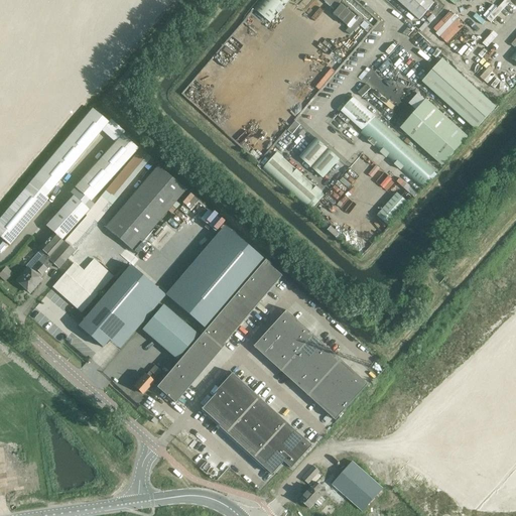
[(289,0),(260,0),(254,9),(271,23),(289,0)]
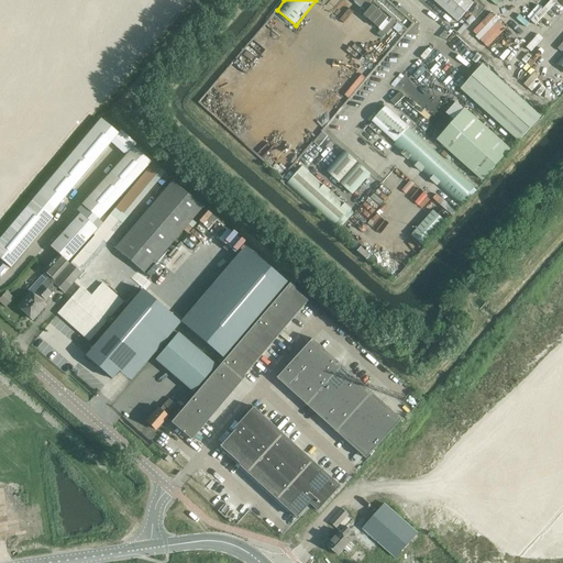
[(472,8),(464,0),(429,0),(455,25),(472,8)]
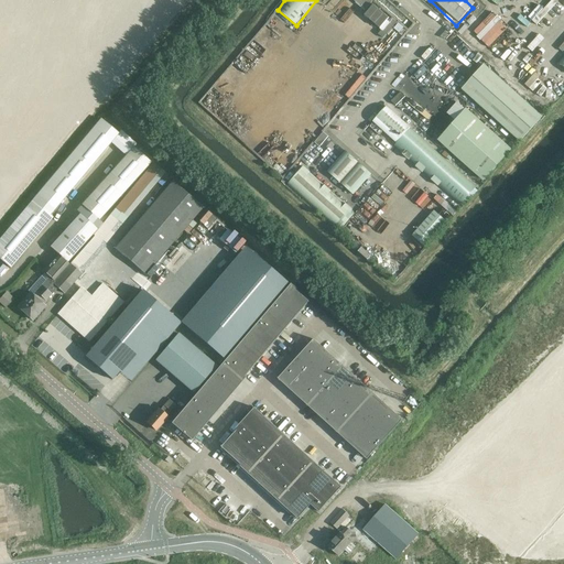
[(0,47),(10,38),(0,26),(0,47)]
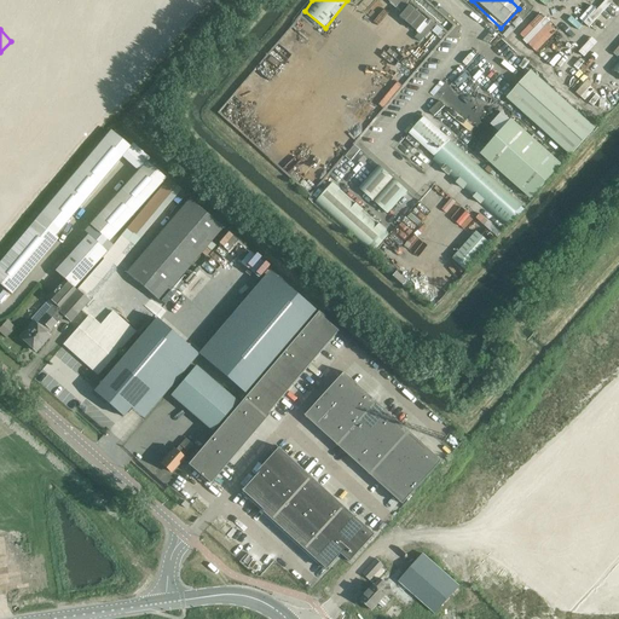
[(596,128),(532,70),(513,92),(508,88),(504,94),(508,98),(507,98),(571,156),(596,128)]
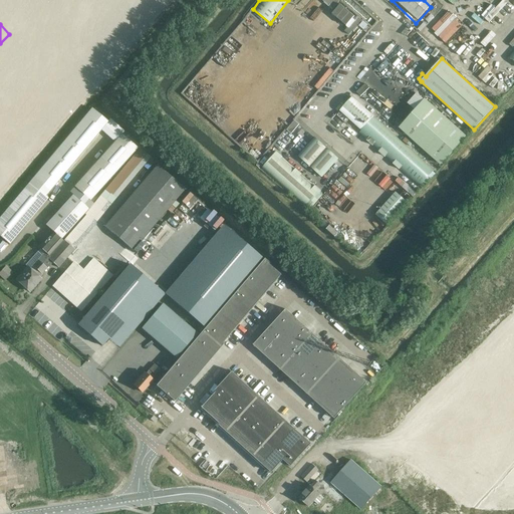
[(415,109),(400,126),(442,165),(466,138),(417,93),(408,103),(415,109)]
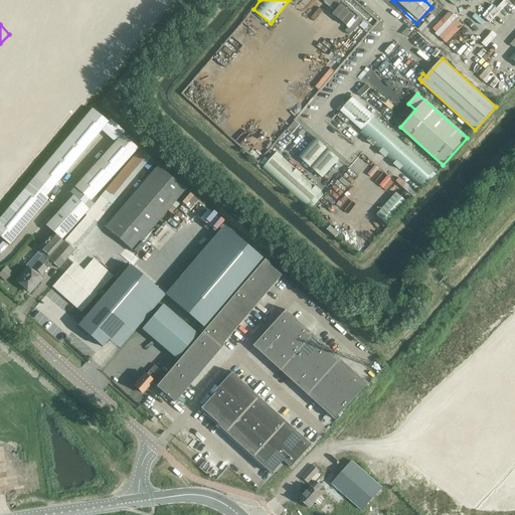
[(353,98),(340,111),(362,131),(360,133),(421,189),(437,172),(353,98)]
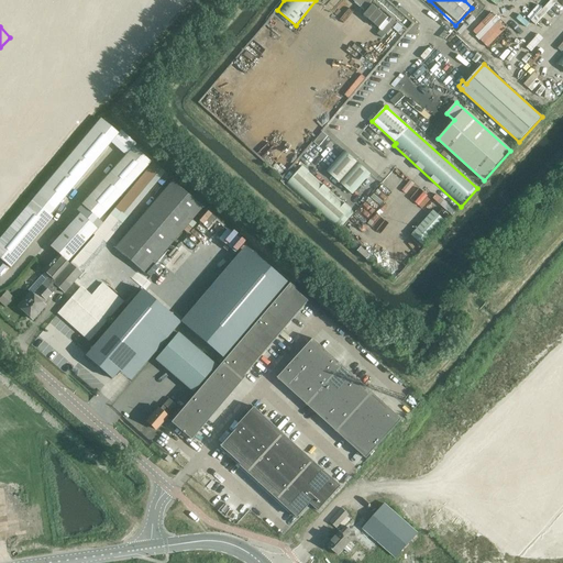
[(101,119),(32,200),(51,216),(118,134),(101,119)]
